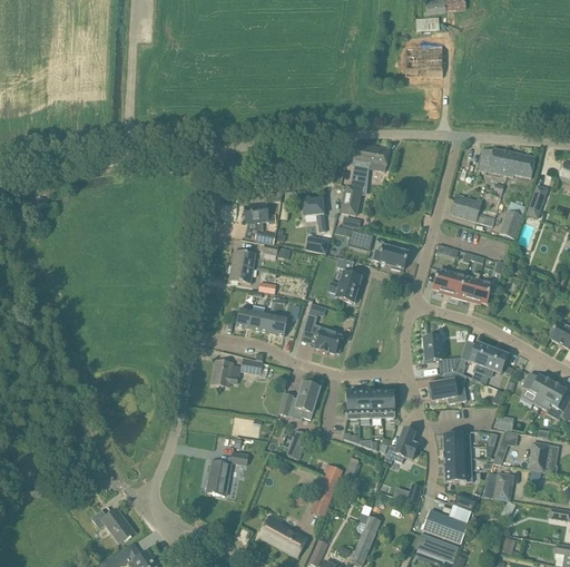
[(465,8),(464,0),(425,0),(426,13),(465,8)]
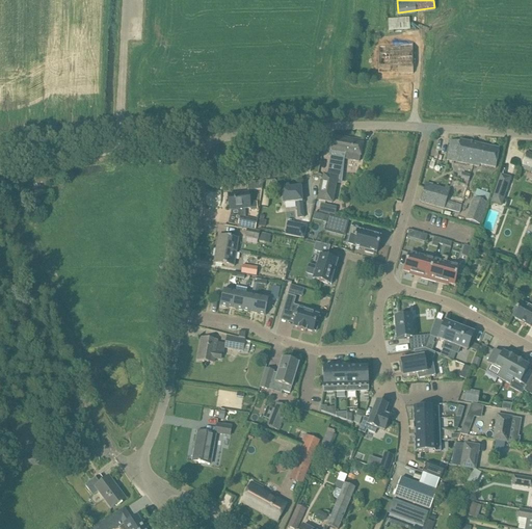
[(410,27),(409,16),(388,17),(389,31),(394,31),(393,29),(410,27)]
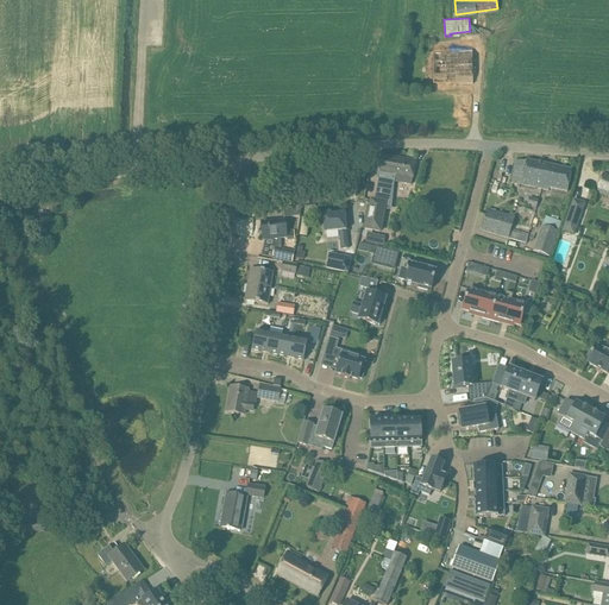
[(472,48),(471,37),(446,38),(446,49),(472,48)]
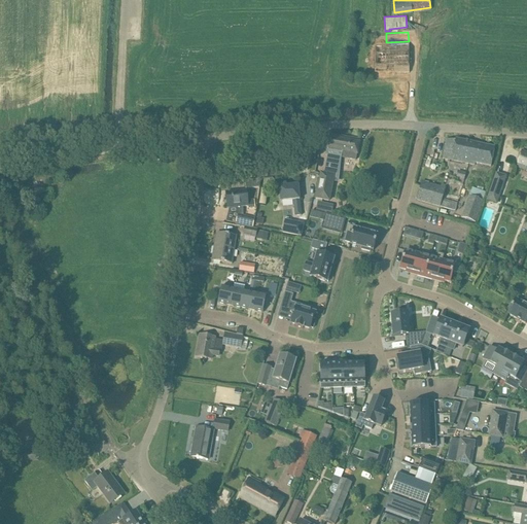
[(409,70),(410,41),(389,42),(389,44),(384,44),(384,43),(375,43),(375,70),(409,70)]
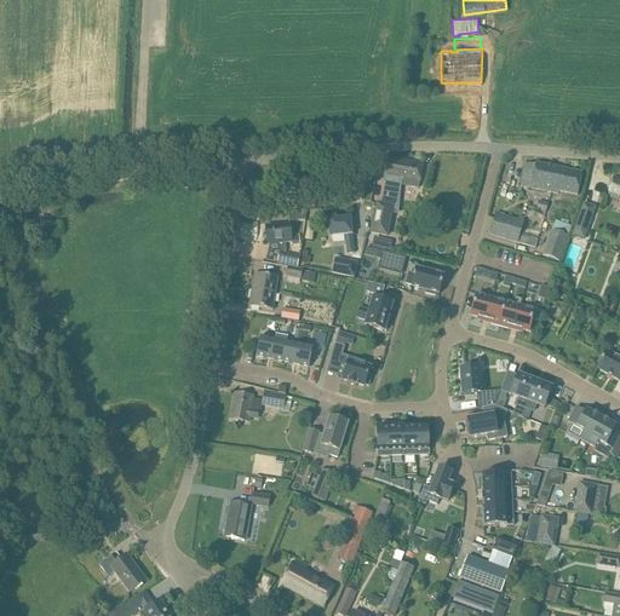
[(386,179),(382,201),(392,203),(391,209),(399,211),(401,182),(419,185),(424,161),(388,155),(383,179),(386,179)]
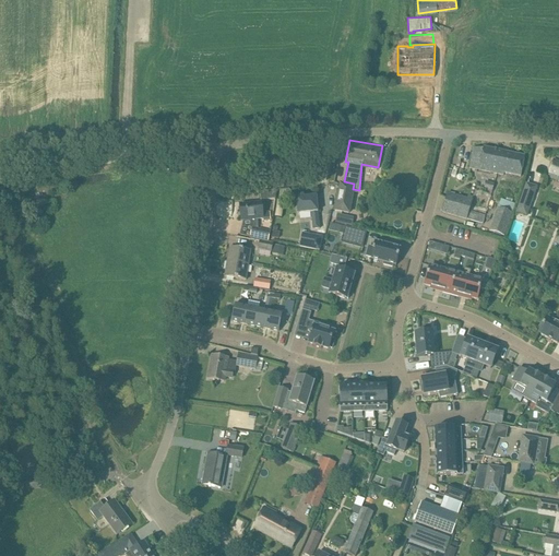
[(478,167),(497,170),(501,149),(483,145),(483,146),(474,144),(472,155),(470,164),(478,166),(478,167)]
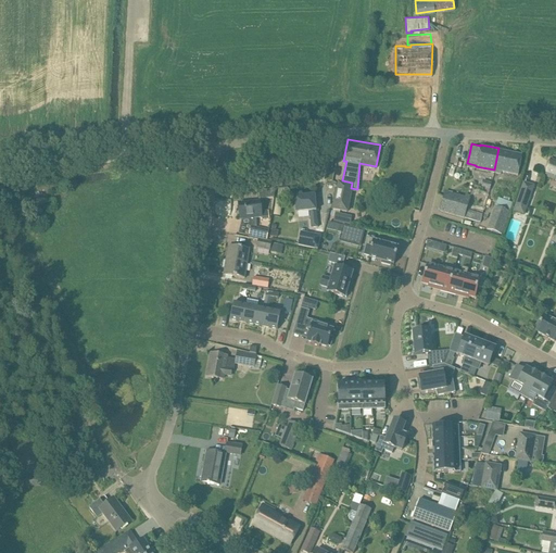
[(522,152),(498,148),(494,170),(501,171),(501,170),(518,173),(522,152)]
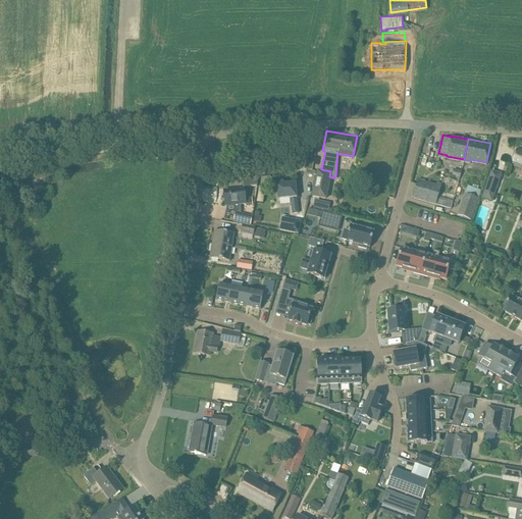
[(521,148),(517,146),(513,156),(511,162),(521,166),(521,148)]
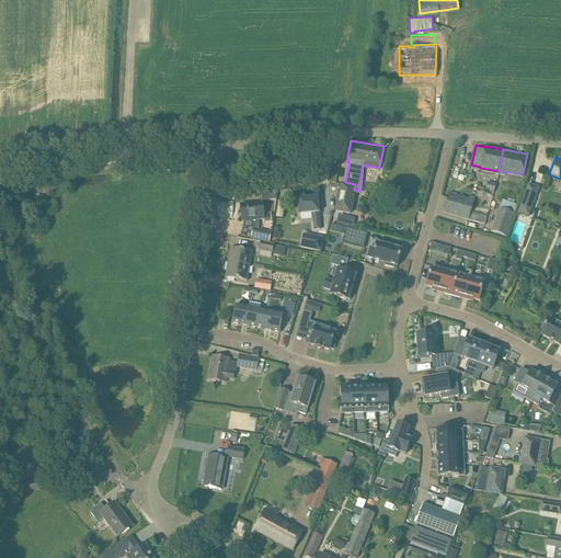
[(345,182),(341,181),(336,208),(351,211),(354,190),(355,184),(345,182)]
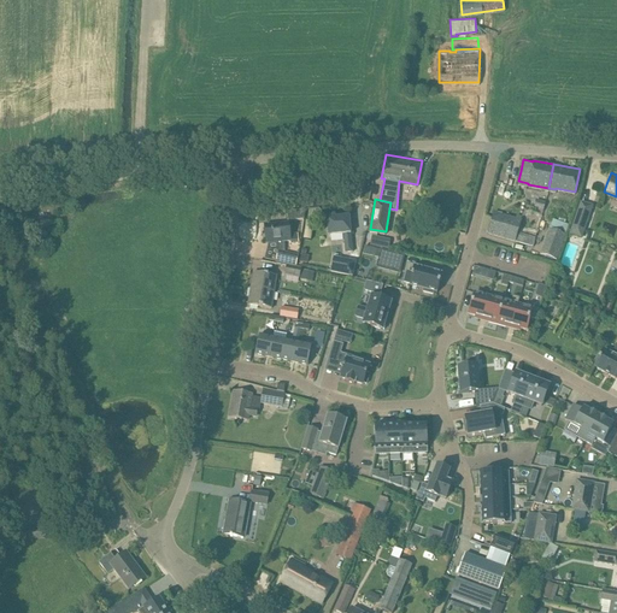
[(593,202),(581,199),(569,231),(581,236),(593,202)]
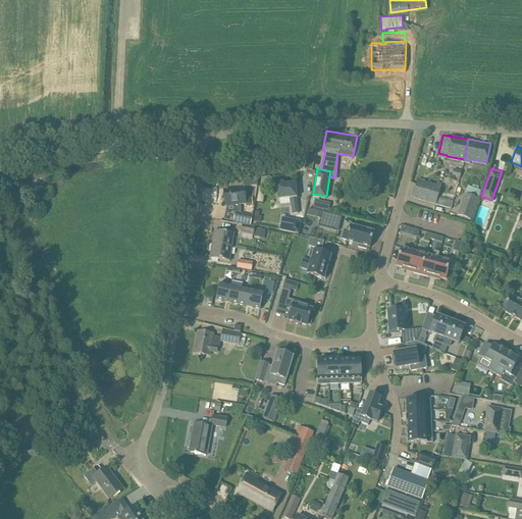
[(413,196),(435,202),(438,194),(440,185),(418,177),(413,196)]
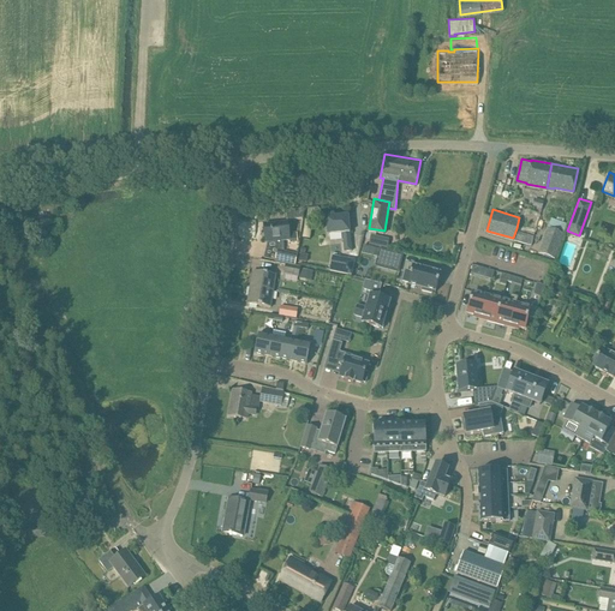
[(334,214),(334,211),(326,213),(327,223),(327,231),(341,229),(344,250),(352,249),(350,232),(348,213),(334,214)]
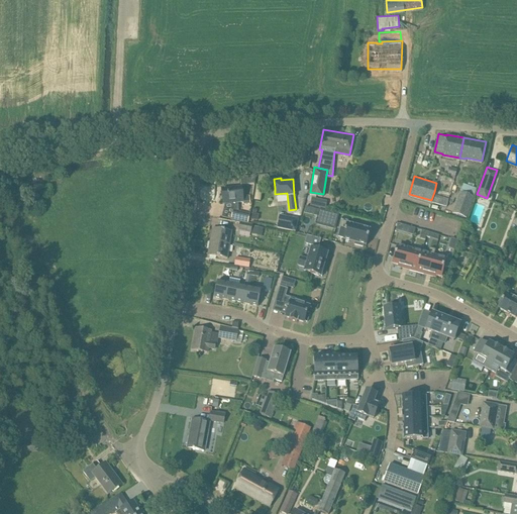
[(256,183),(254,198),(261,199),(263,184),(256,183)]
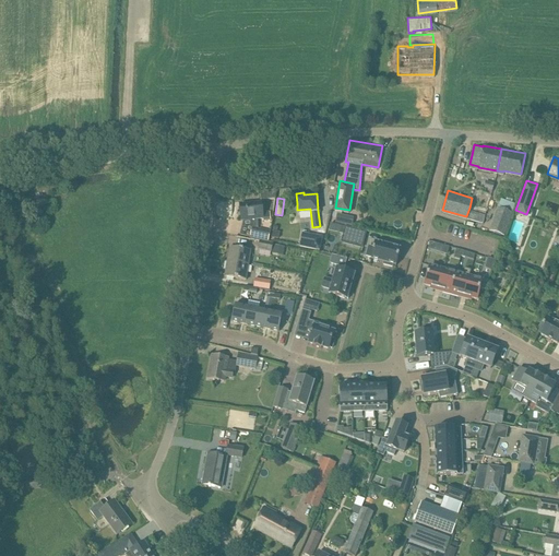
[(262,210),(261,200),(240,201),(241,217),(263,215),(263,219),(271,219),(270,209),(262,210)]
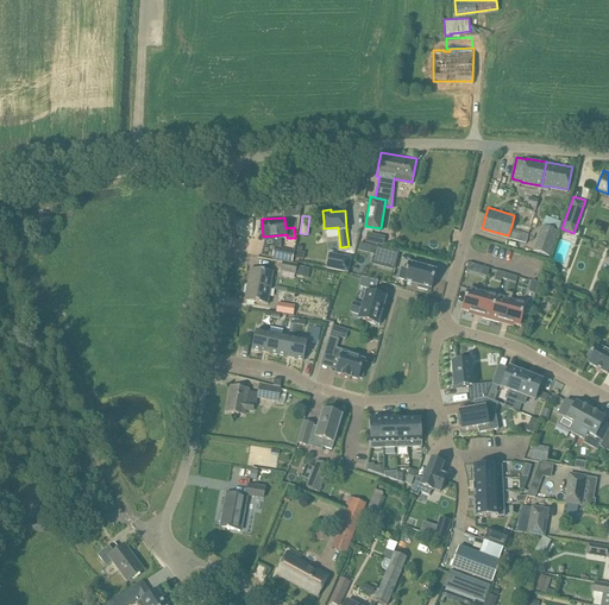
[(558,229),(542,224),(533,247),(550,253),(558,229)]
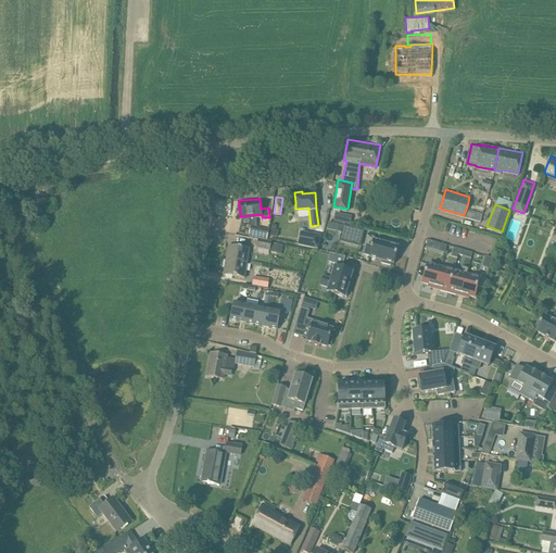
[(467,206),(464,215),(480,220),(483,211),(467,206)]
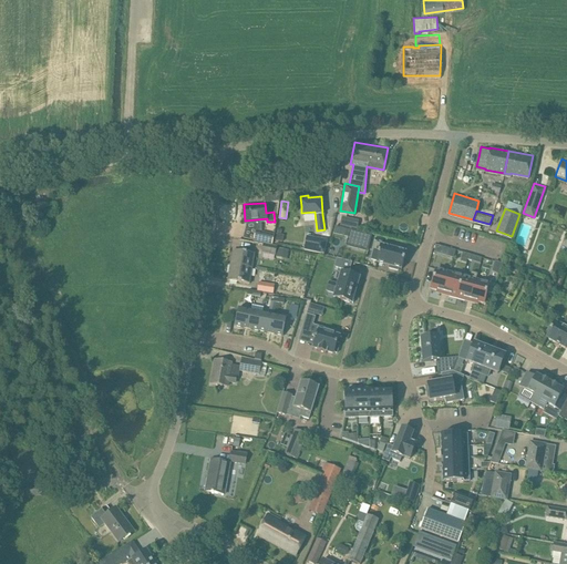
[(357,227),(358,218),(342,214),(340,223),(357,227)]
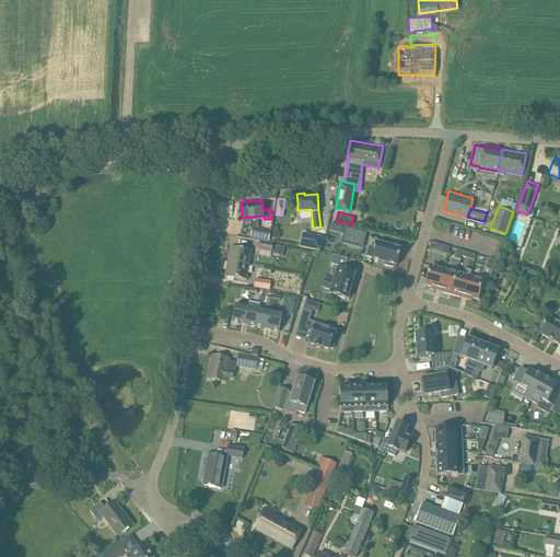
[(331,221),(329,229),(339,231),(341,223),(331,221)]
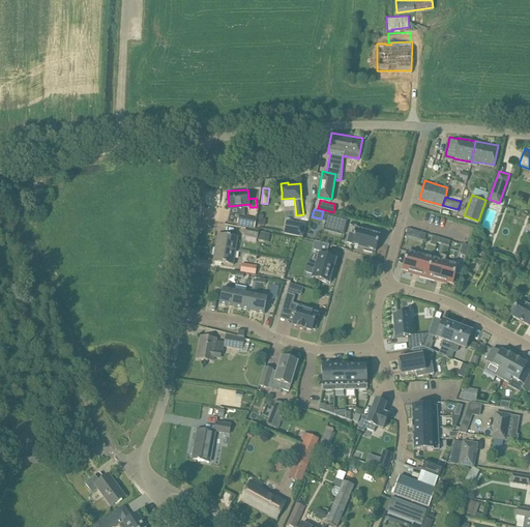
[(344,226),(346,216),(326,211),(324,221),(344,226)]
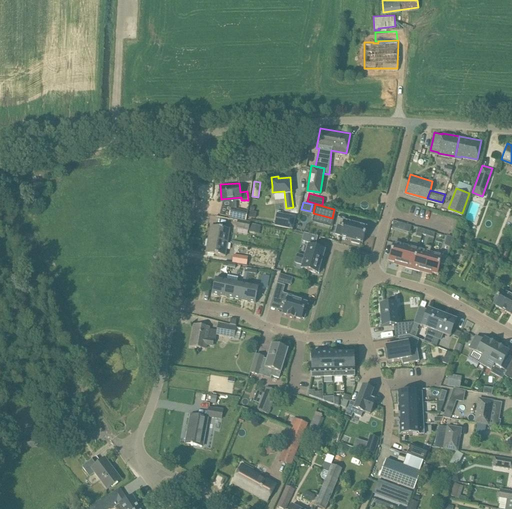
[(247,209),(231,206),(229,214),(245,218),(247,211),(247,209)]
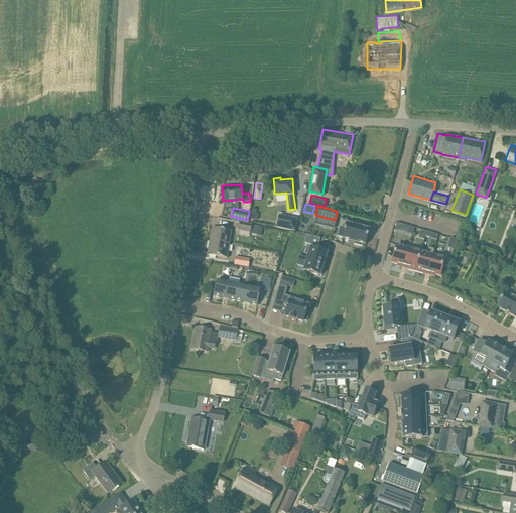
[(297,217),(279,213),(276,226),(294,229),(297,217)]
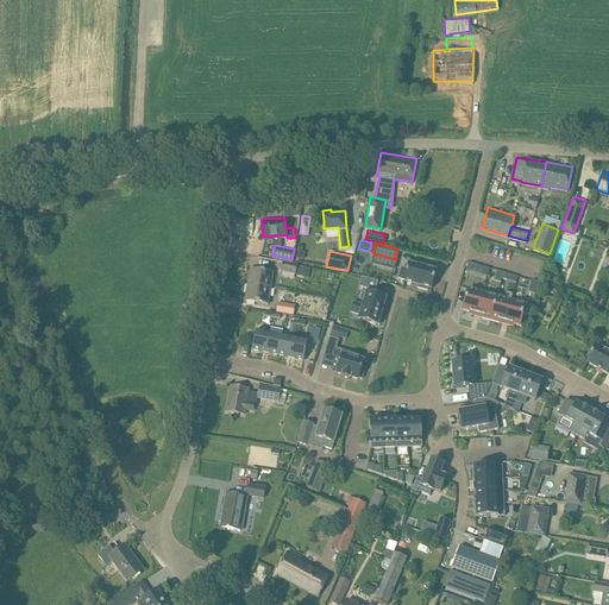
[(403,279),(419,283),(418,285),(427,288),(428,285),(432,287),(433,278),(434,278),(434,276),(437,268),(424,264),(424,263),(420,262),(409,258),(407,266),(401,265),(399,276),(405,277),(403,279)]
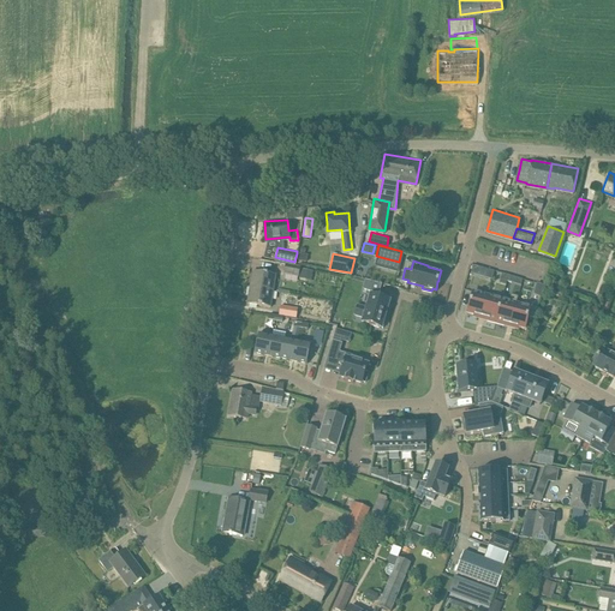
[(300,265),(286,262),(284,270),(298,274),(300,265)]
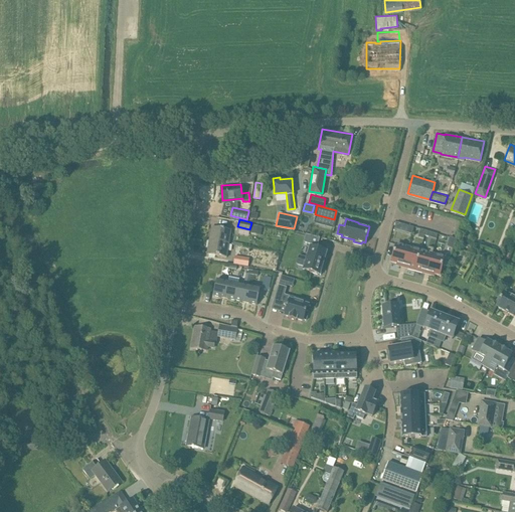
[(251,223),(250,231),(261,233),(262,225),(251,223)]
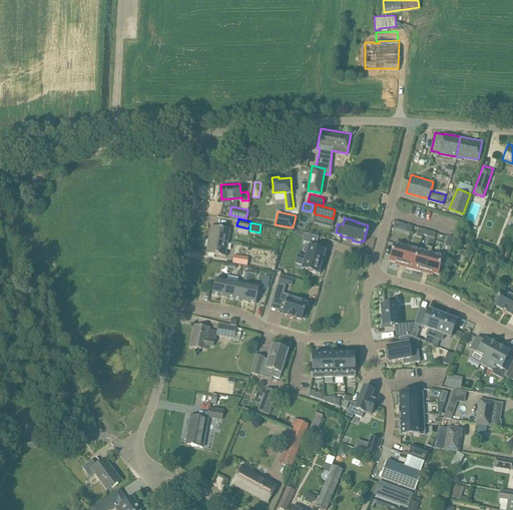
[(406,222),(404,228),(411,230),(413,224),(406,222)]
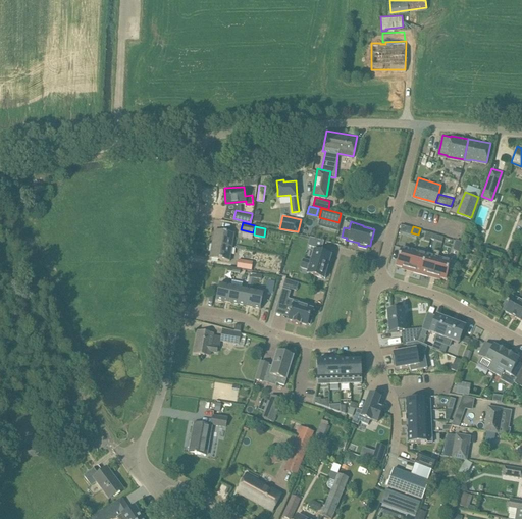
[(214,228),(212,242),(231,245),(235,231),(214,228)]
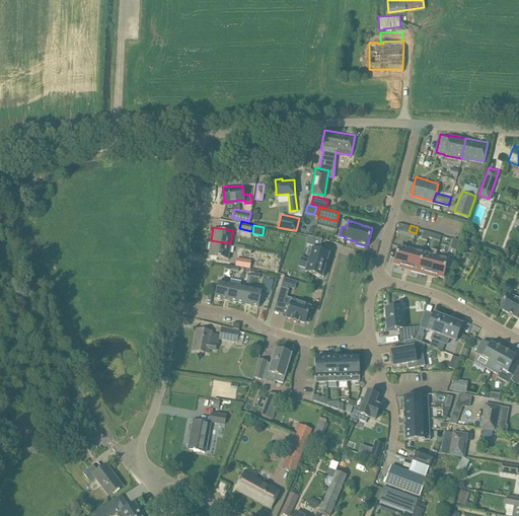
[(322,237),(308,234),(306,242),(319,246),(322,237)]
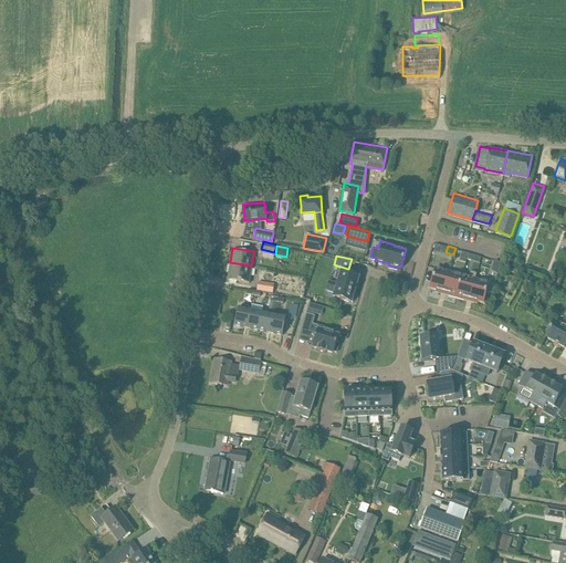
[(502,261),(494,259),(490,269),(499,271),(502,261)]
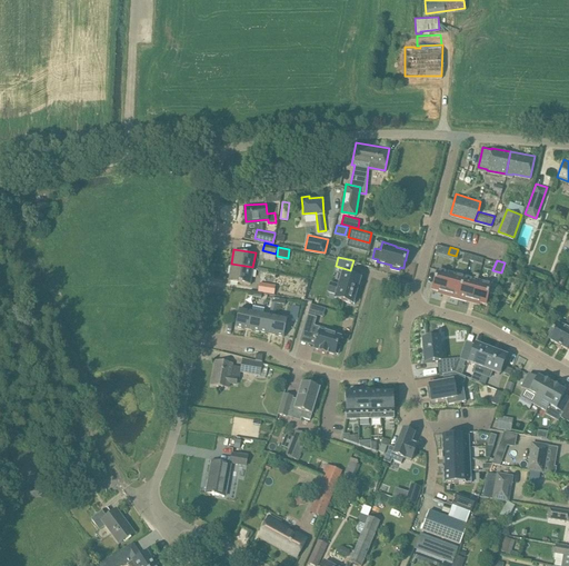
[(252,267),(231,264),(229,279),(250,283),(252,267)]
